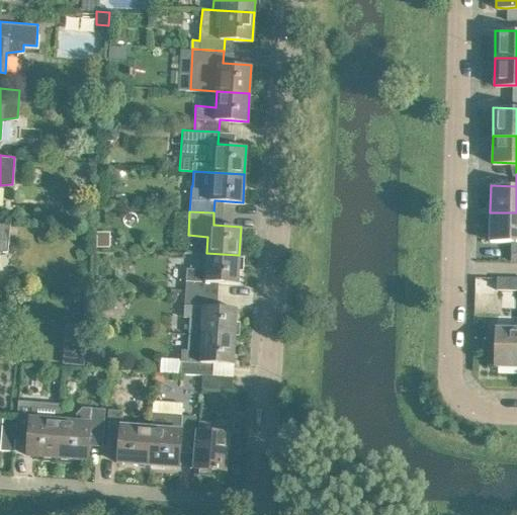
[(516,212),(490,212),(489,240),(510,241),(515,241),(515,252),(510,252),(510,259),(516,259),(516,212)]
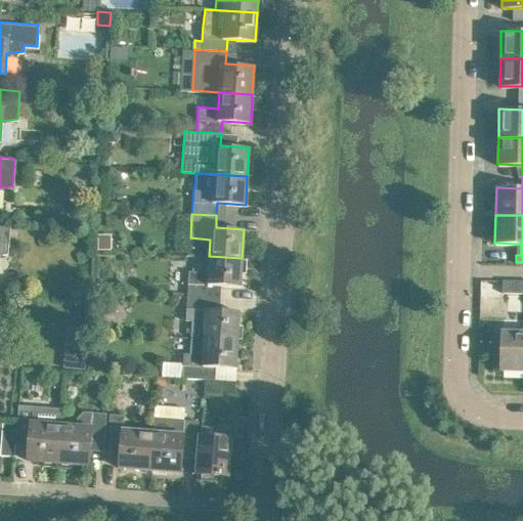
[(0,254),(7,253),(9,226),(0,224),(0,254)]
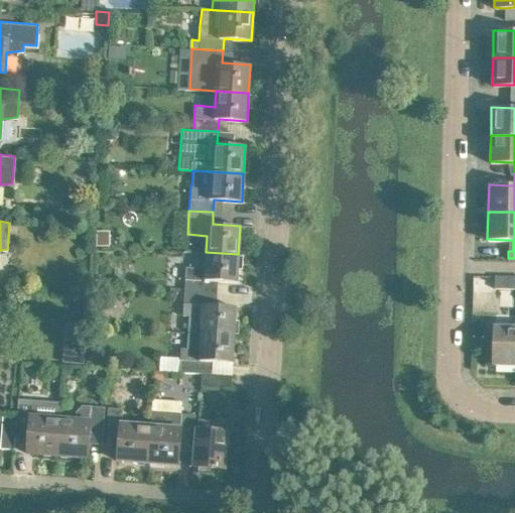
[(209,280),(237,281),(238,254),(206,252),(205,267),(185,266),(184,282),(171,281),(170,288),(180,289),(180,290),(208,292),(209,280)]
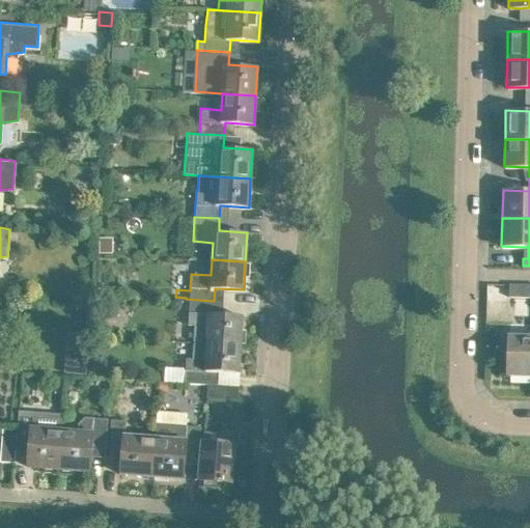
[(529,296),(529,283),(509,283),(508,296),(529,296)]
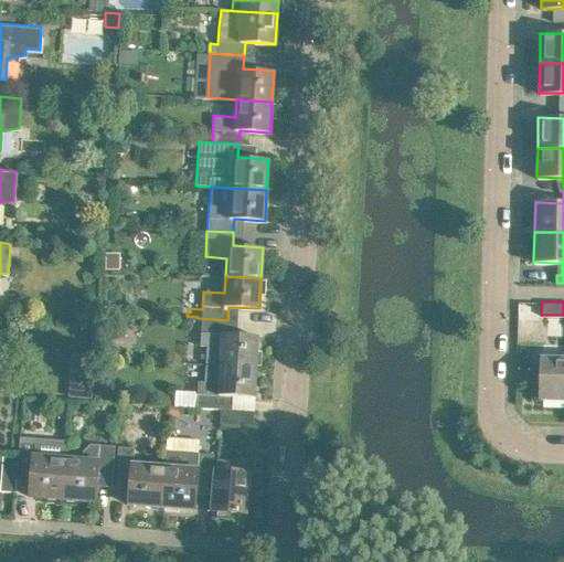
[(257,335),(227,333),(227,320),(198,318),(198,327),(201,327),(200,345),(206,346),(205,362),(206,362),(206,363),(256,366),(257,335)]
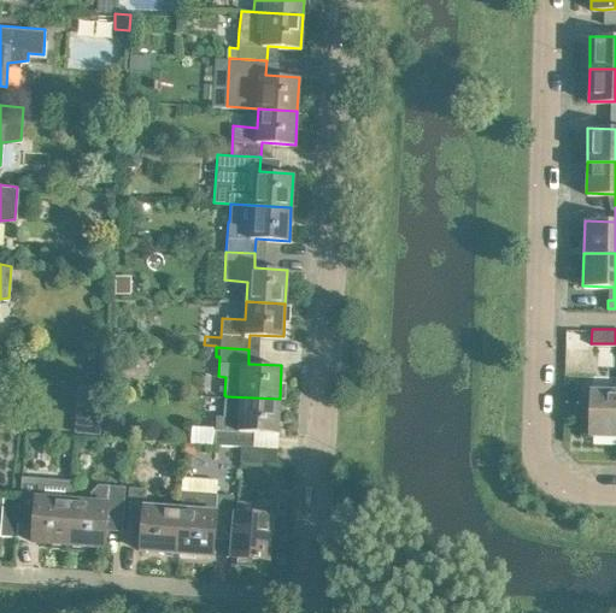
[(615,435),(615,389),(590,389),(588,435),(615,435)]
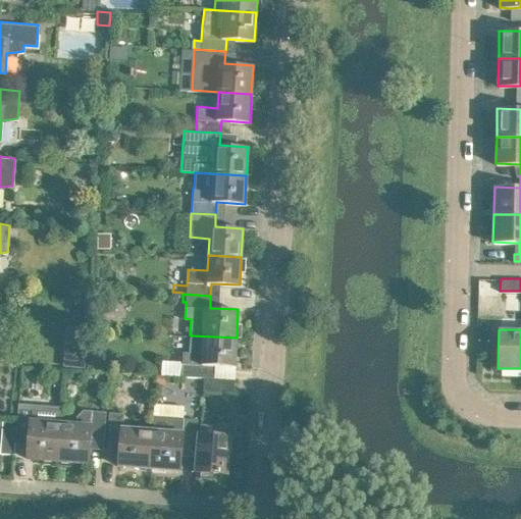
[(206,365),(235,366),(237,338),(191,335),(190,351),(183,351),(180,375),(203,376),(205,377),(206,365)]
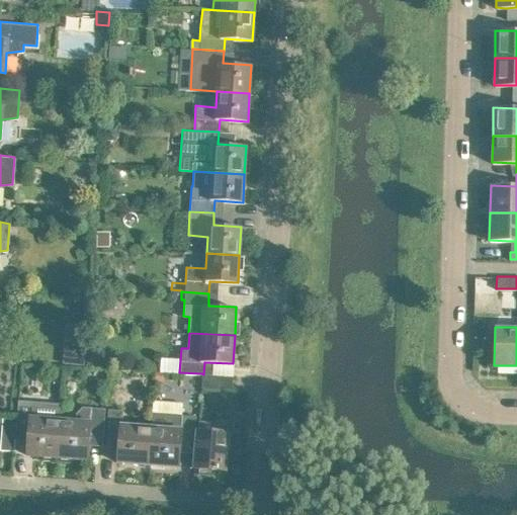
[(89,347),(88,360),(101,361),(102,348),(89,347)]
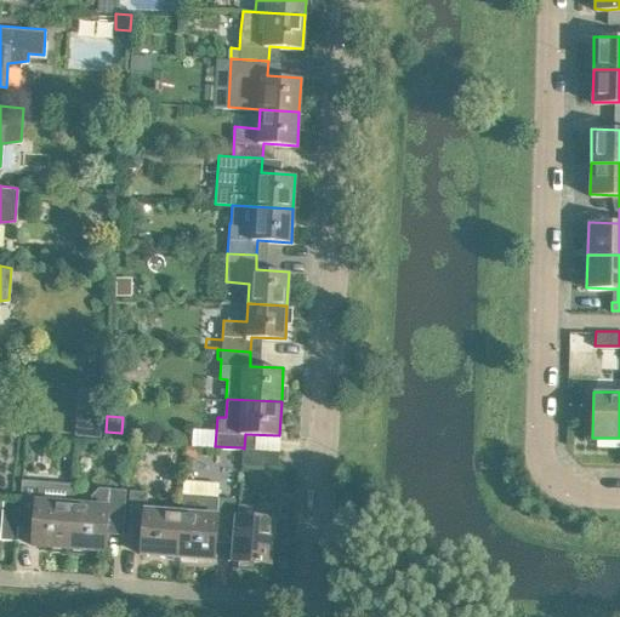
[(77,421),(75,436),(101,439),(102,423),(77,421)]
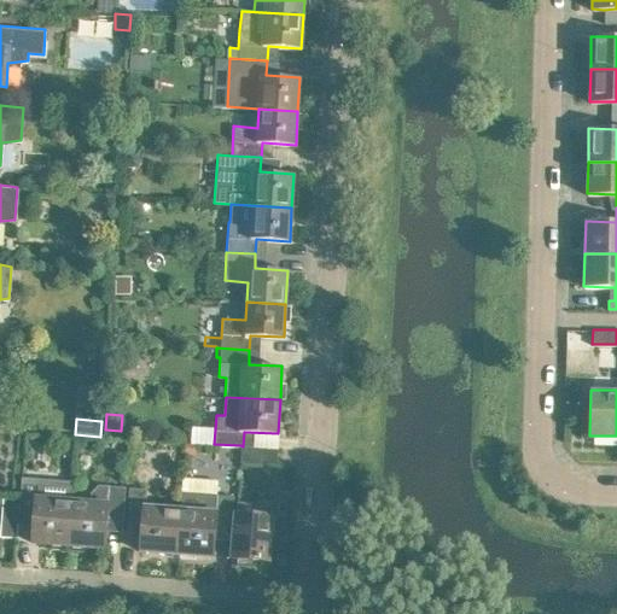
[(139,456),(140,440),(129,439),(127,455),(139,456)]
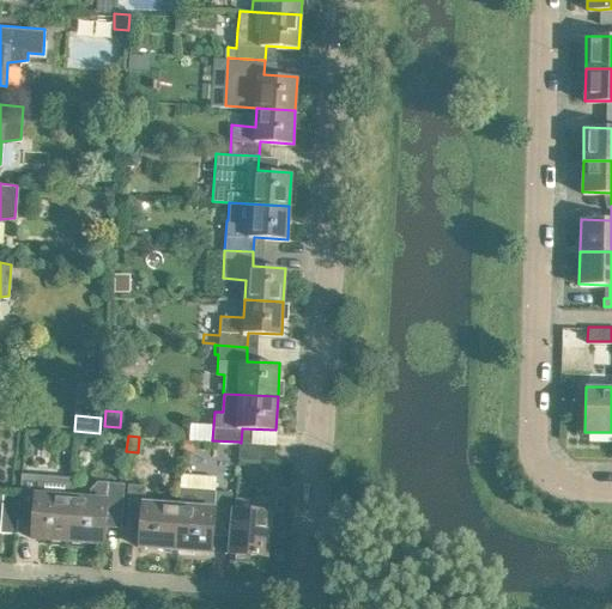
[(274,444),(241,443),(238,442),(237,458),(273,461),(274,444)]
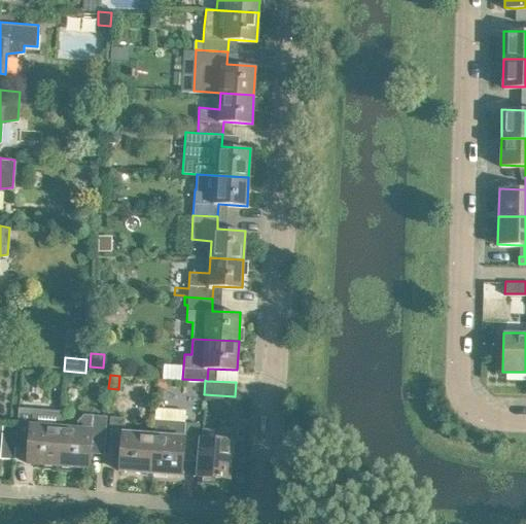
[(16,424),(15,441),(29,442),(28,461),(58,464),(61,427),(62,422),(62,415),(62,409),(19,406),(19,408),(16,424)]
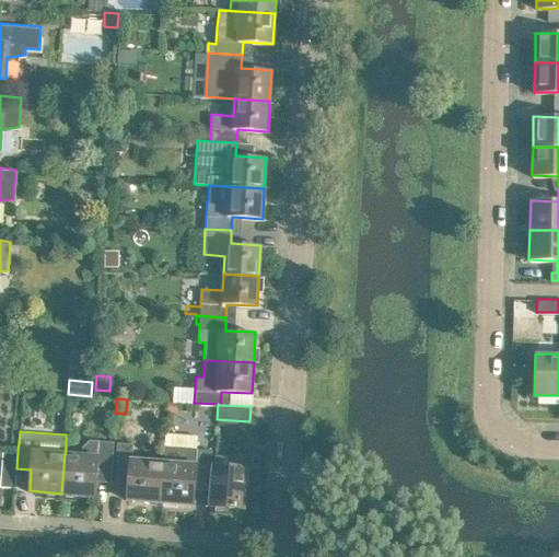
[(163,462),(160,501),(191,503),(194,483),(208,484),(210,462),(211,449),(195,448),(196,434),(165,431),(164,445),(163,454),(163,462)]
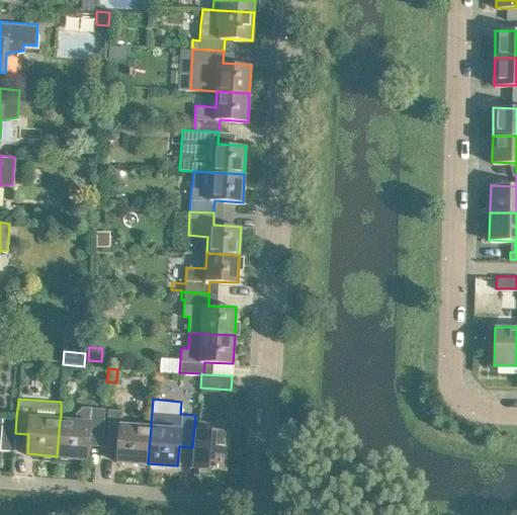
[(60,420),(57,456),(86,458),(88,439),(102,440),(104,420),(104,408),(90,407),(91,406),(82,406),(76,412),(76,416),(61,415),(60,420)]
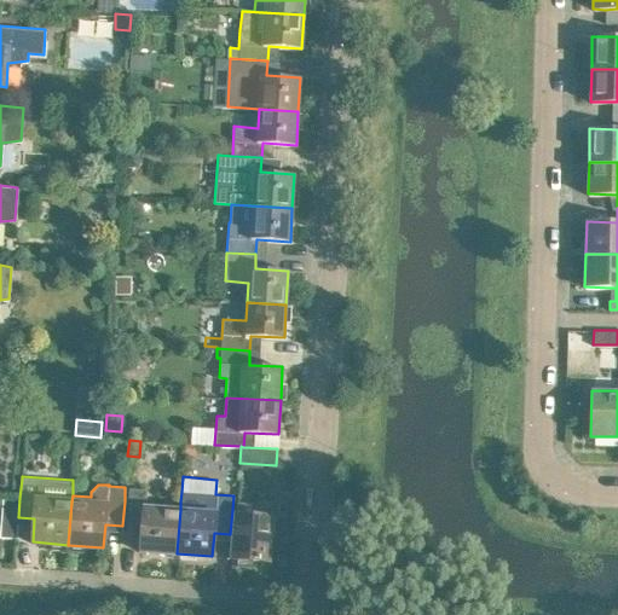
[(128,502),(126,526),(143,527),(142,551),(177,553),(180,510),(180,502),(145,499),(146,488),(128,487),(128,502)]
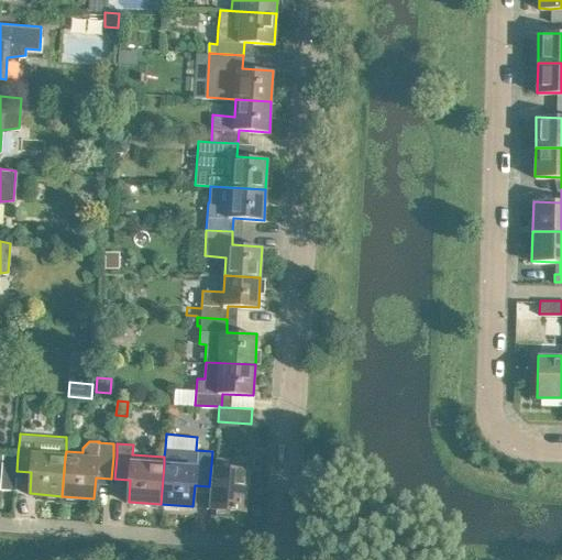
[(18,453),(2,452),(0,476),(0,489),(15,490),(17,471),(18,453)]
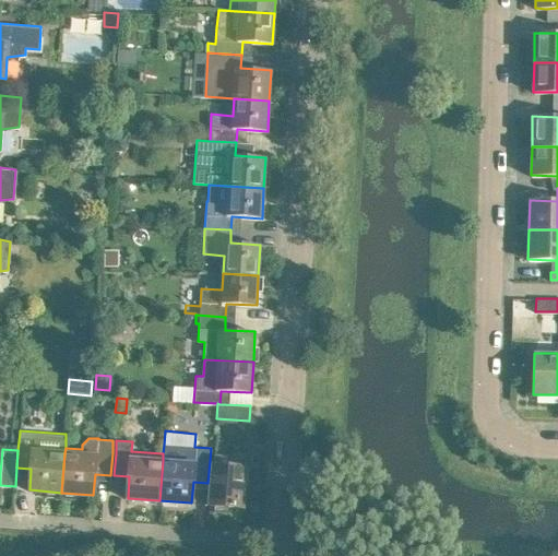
[(228,506),(242,507),(245,469),(250,470),(251,452),(233,451),(233,454),(214,453),(210,505),(214,505),(214,511),(227,512),(228,506)]
